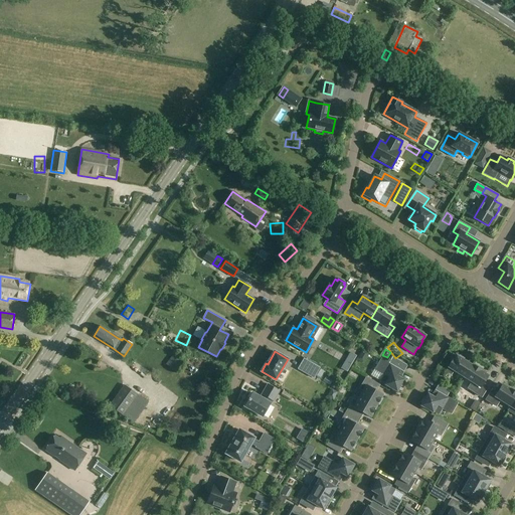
[(347,372),(357,356),(350,352),(341,368),(347,372)]
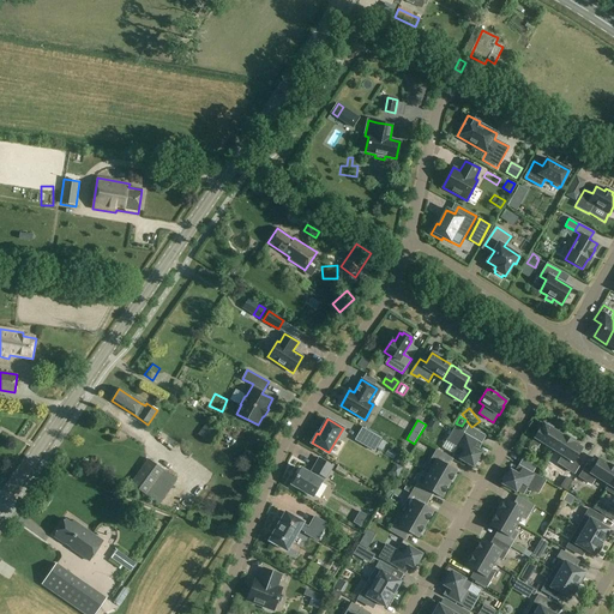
[(208,444),(218,429),(208,422),(198,437),(208,444)]
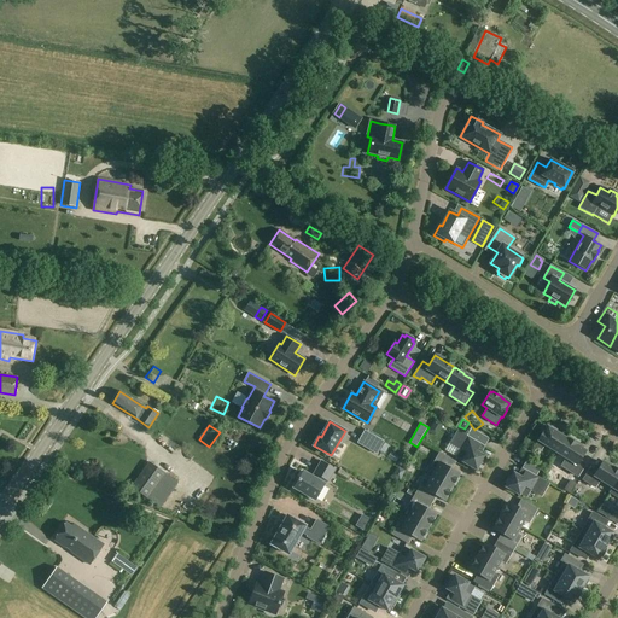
[(558,453),(566,439),(547,427),(544,432),(543,432),(538,441),(535,445),(541,449),(544,444),(558,453)]
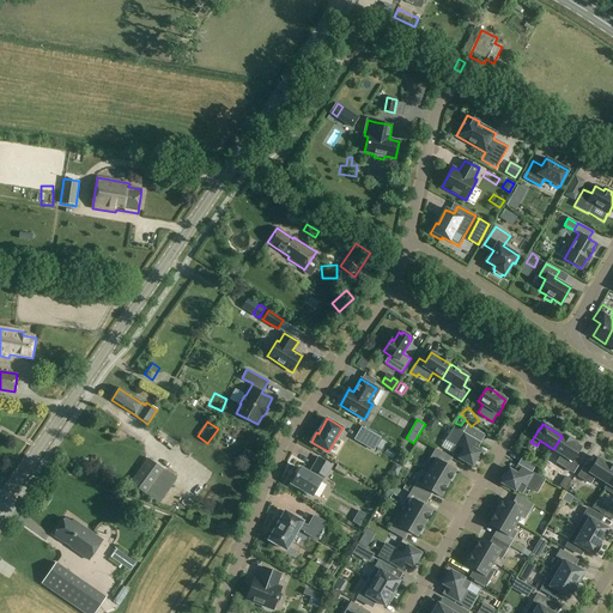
[(386,444),(394,449),(405,430),(396,425),(386,444)]
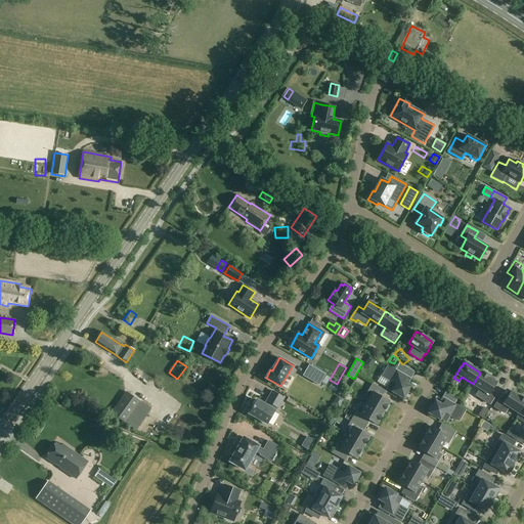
[(319,385),(325,374),(309,364),(303,376),(319,385)]
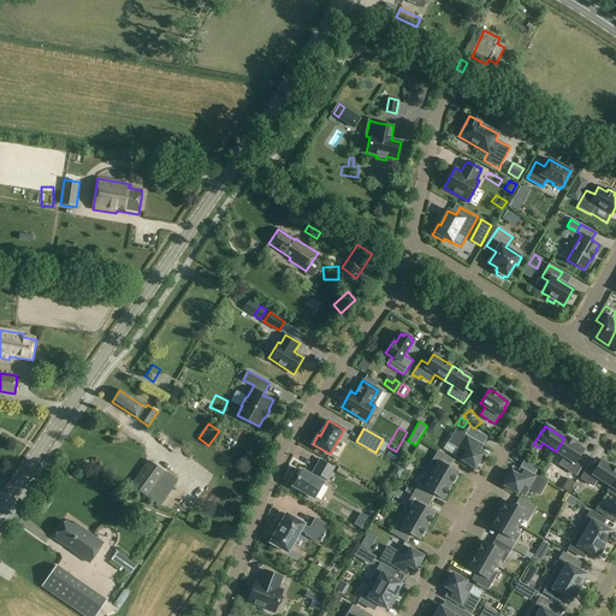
[(469,428),(466,436),(479,443),(483,445),(486,438),(469,428)]
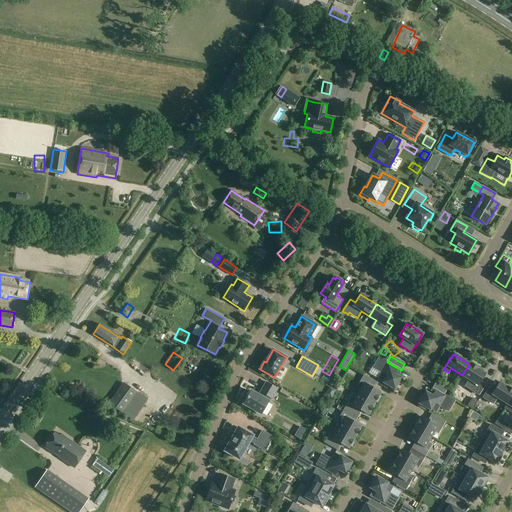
[(398,368),(387,362),(379,357),(373,367),(382,373),(378,379),(384,382),(394,389),(400,378),(394,375),(398,368)]
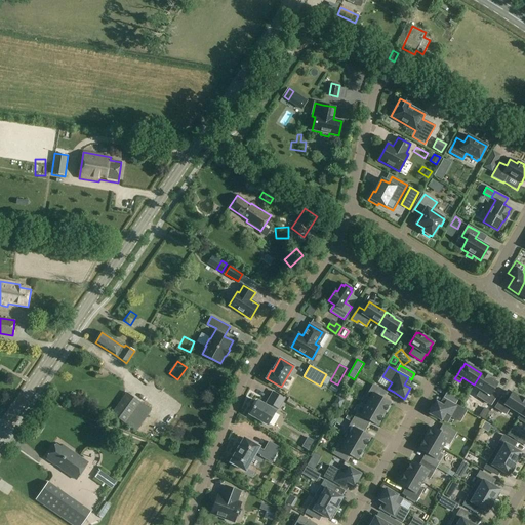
[(287,380),(303,392),(310,381),(294,371),(287,380)]
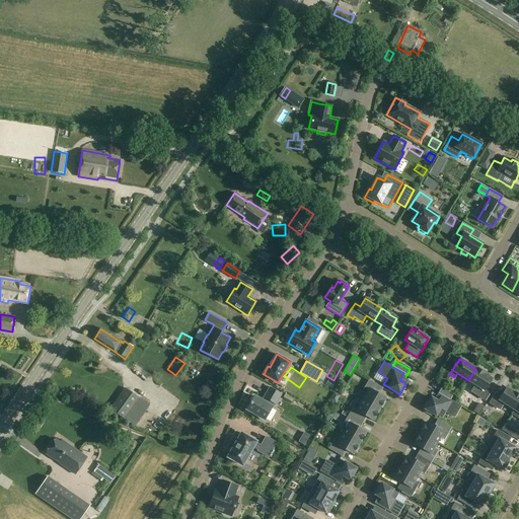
[(475,369),(468,380),(475,385),(471,391),(485,400),(492,390),(487,386),(492,379),(484,374),(484,373),(476,369),(476,370),(475,369)]
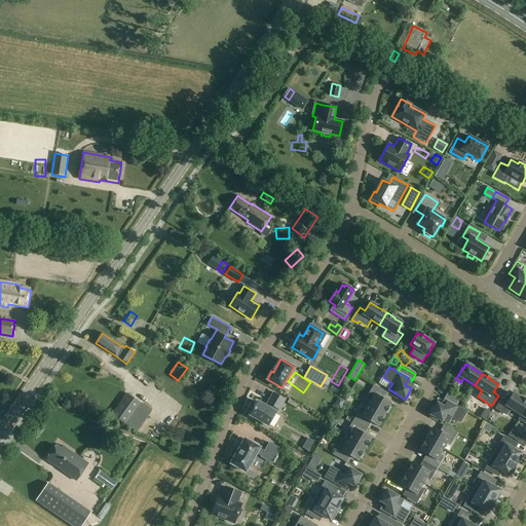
[(368,406),(384,415),(385,413),(387,413),(390,407),(389,406),(390,404),(381,399),(385,392),(374,385),(368,398),(372,400),(368,406)]
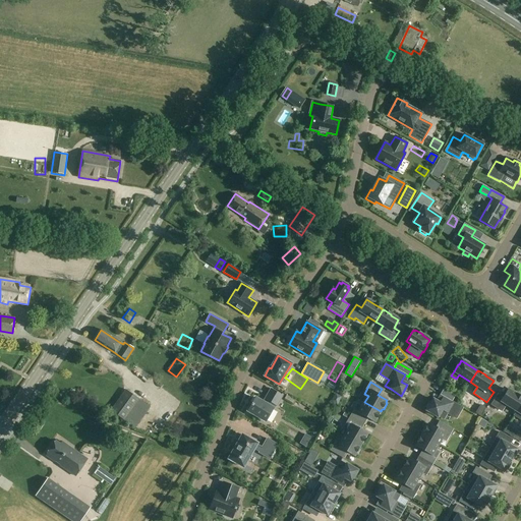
[(276,406),(282,395),(271,389),(264,402),(254,398),(247,411),(266,421),(275,405),(276,406)]
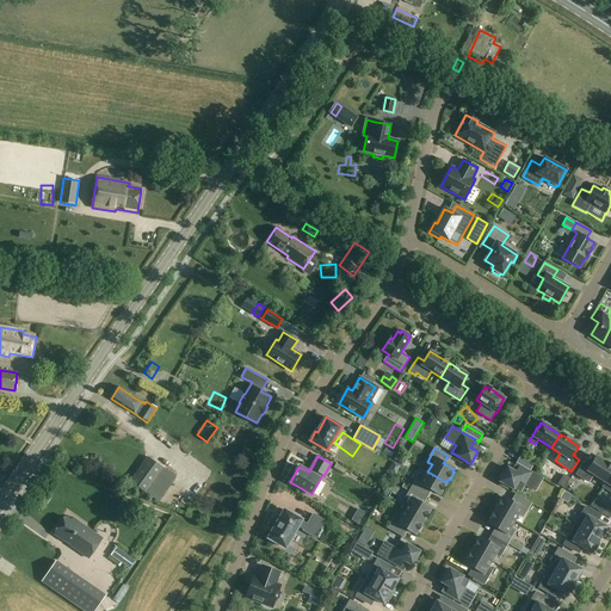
[(519,466),(529,470),(534,463),(520,456),(516,463),(519,466)]
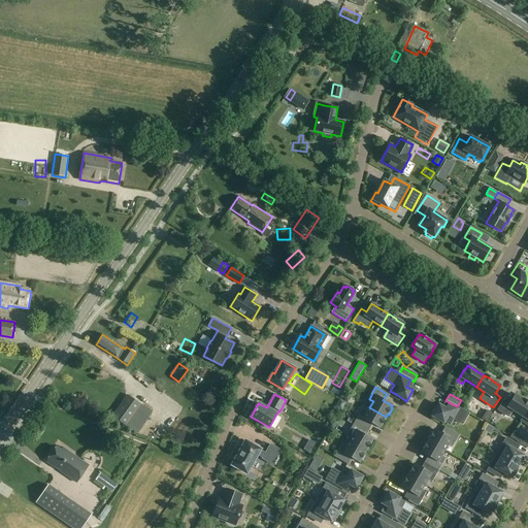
[(136,434),(152,414),(127,395),(111,417),(136,434)]
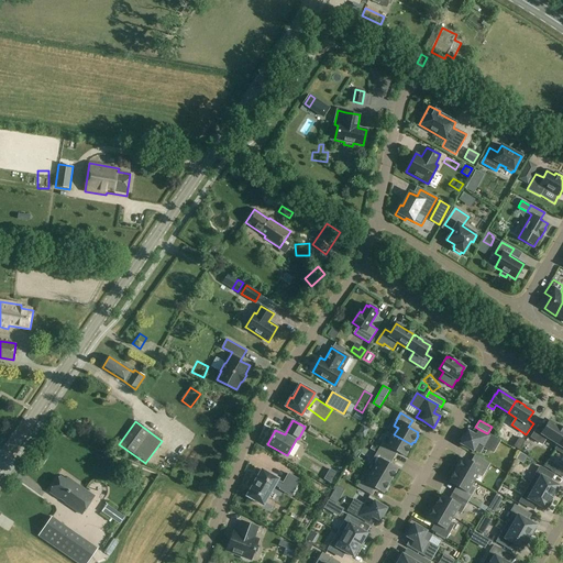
[(559,444),(562,437),(562,429),(558,426),(558,427),(549,421),(543,430),(538,426),(531,438),(542,444),(547,438),(559,444)]
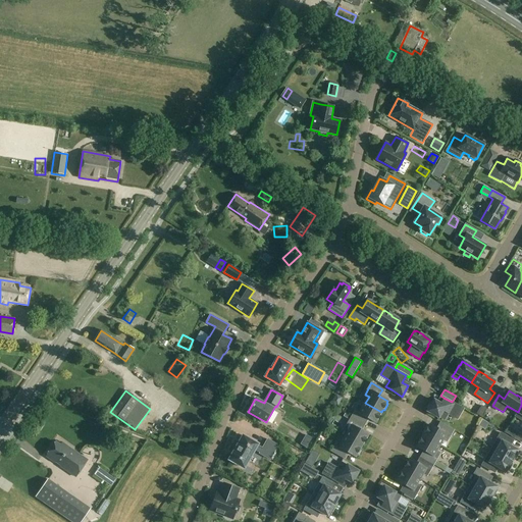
[(452,402),(444,398),(439,404),(433,401),(427,411),(438,417),(445,420),(448,414),(457,419),(463,409),(452,402)]
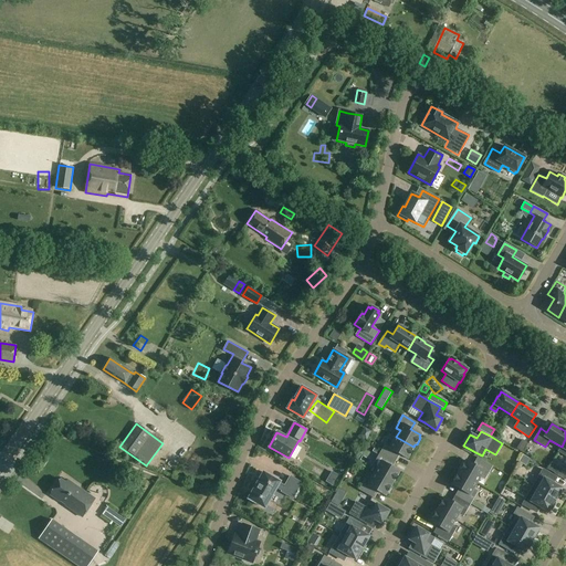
[(406,458),(413,447),(396,437),(392,442),(388,440),(380,452),(392,459),(397,452),(406,458)]
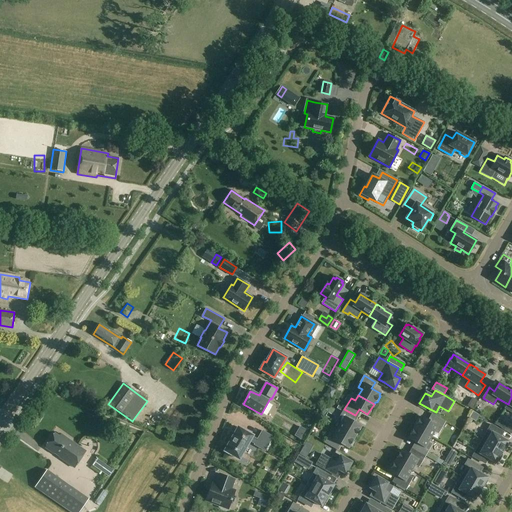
[(246,426),(255,414),(229,396),(224,403),(230,408),(227,412),(246,426)]
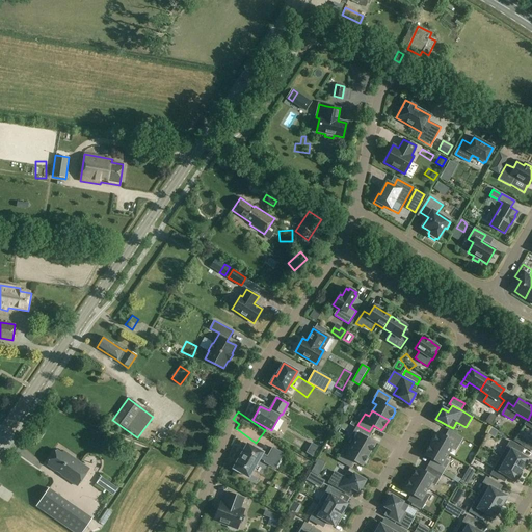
[(352,445),(368,454),(374,443),(366,437),(369,431),(357,425),(351,436),(355,439),(352,445)]
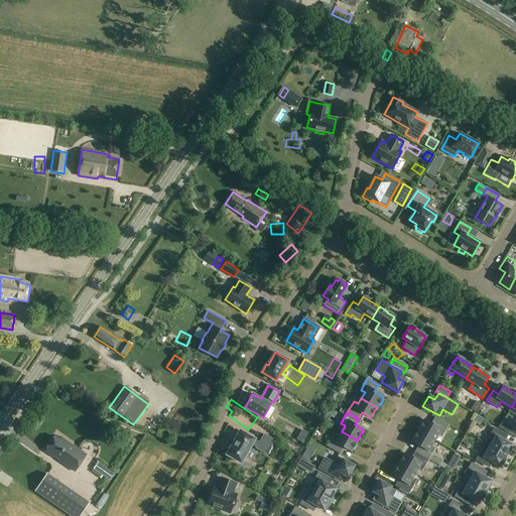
[(460,417),(455,422),(461,427),(466,422),(460,417)]
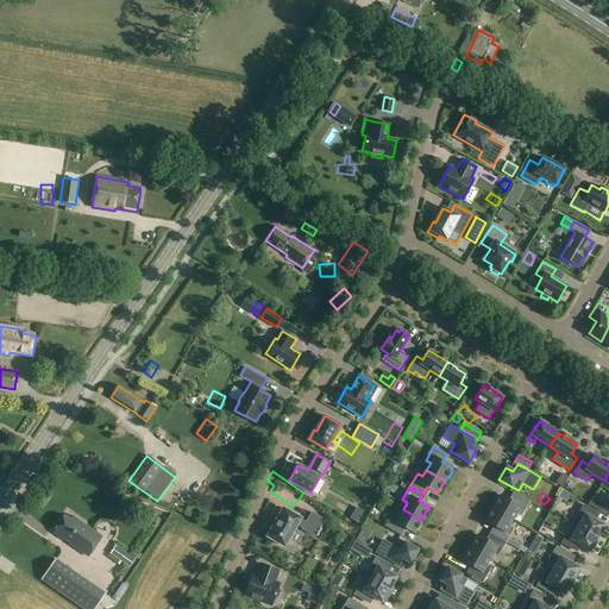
[(494,509),(513,519),(516,513),(521,515),(528,502),(516,495),(512,502),(501,496),(500,498),(497,497),(494,506),(495,506),(494,509)]
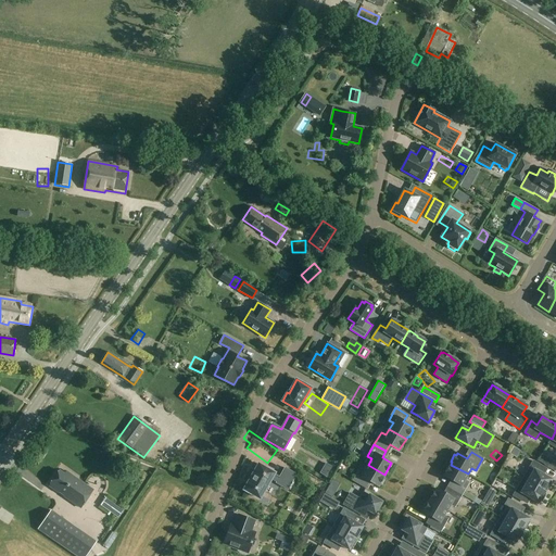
[(555,471),(555,463),(548,459),(545,465),(555,471)]
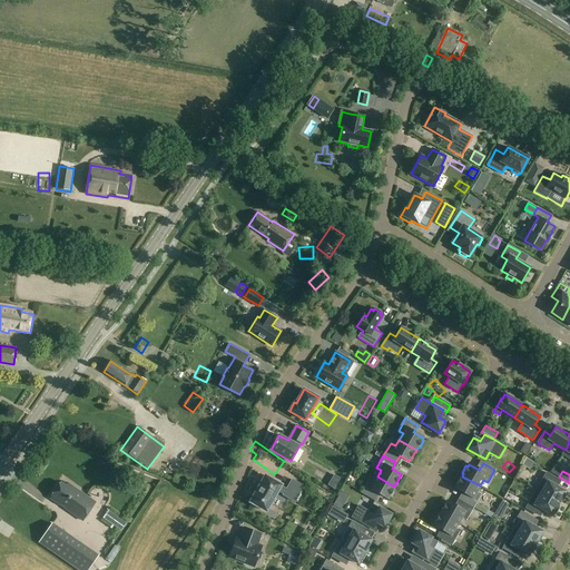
[(293,478),(303,482),(306,477),(296,472),(293,478)]
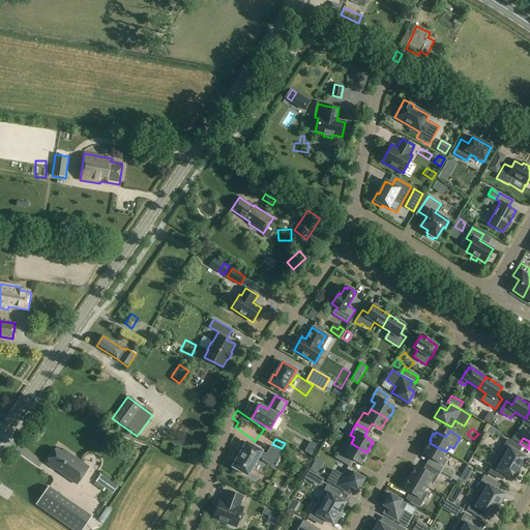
[(498,455),(520,468),(521,466),(523,467),(526,461),(525,460),(526,458),(517,451),(520,446),(508,440),(498,455)]
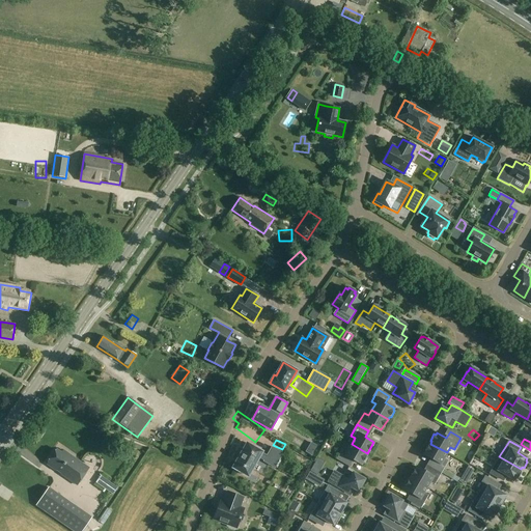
[(267,456),(261,453),(262,452),(247,443),(233,468),(248,476),(259,457),(264,460),(263,462),(275,468),(283,453),(272,447),(267,456)]
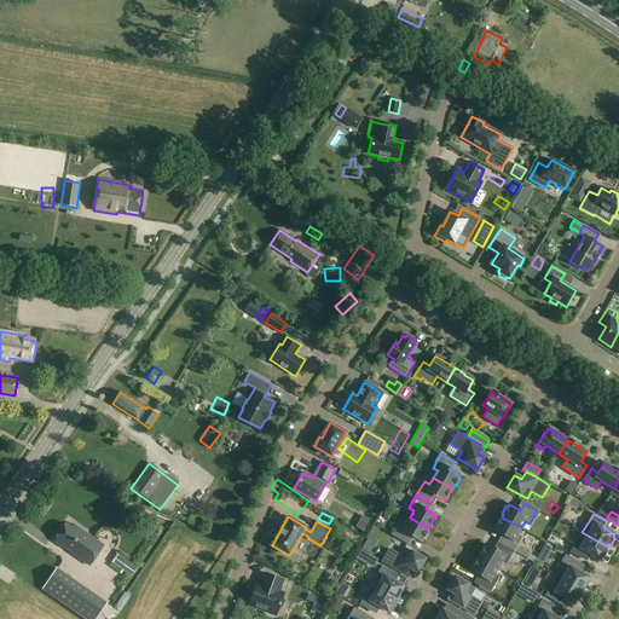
[(363,516),(356,527),(364,532),(371,521),(363,516)]
